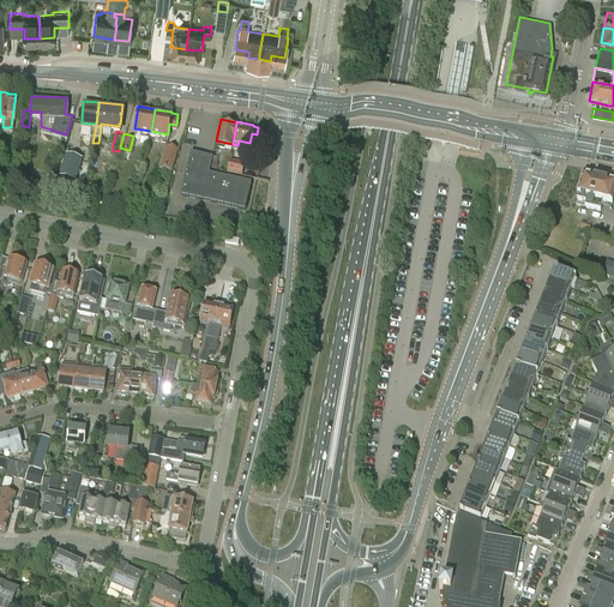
[(17,139),(8,138),(6,155),(14,156),(17,139)]
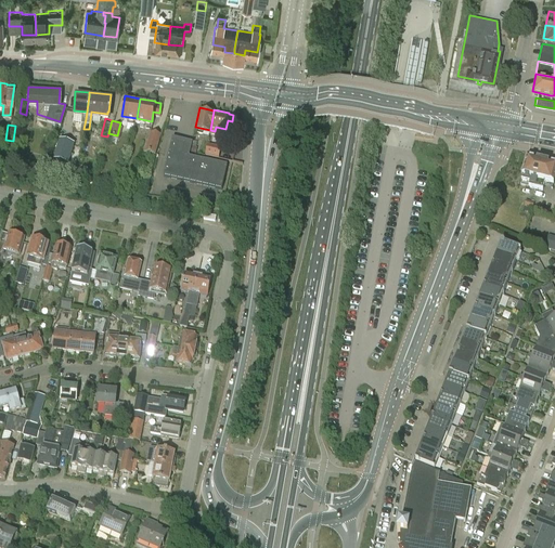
[(159,130),(150,128),(144,148),(154,152),(159,130)]
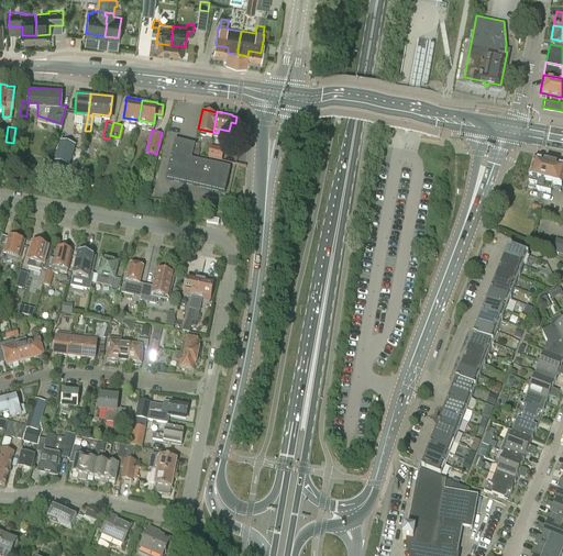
[(74,142),(59,137),(54,157),(68,162),(74,142)]
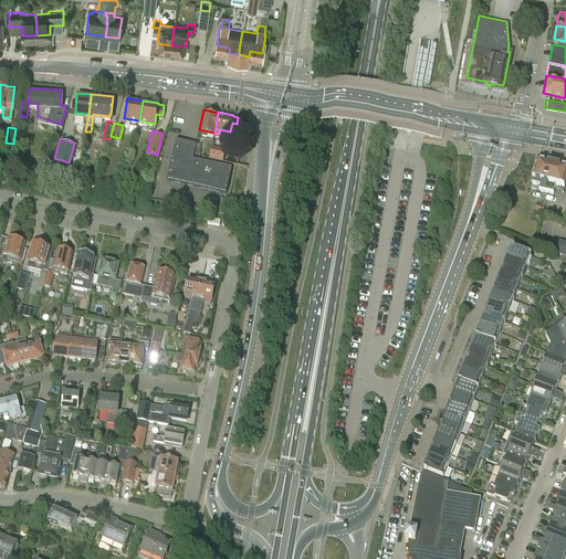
[(196,143),(176,138),(167,176),(226,189),(231,165),(192,155),(196,143)]
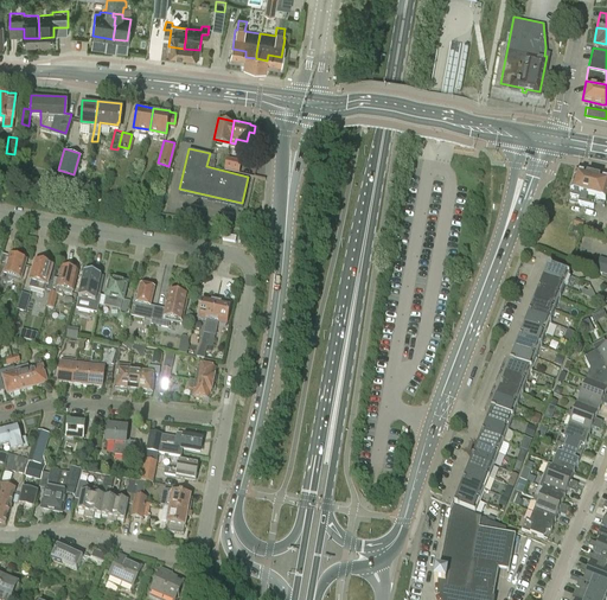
[(224,165),(241,168),(243,157),(227,154),(224,165)]
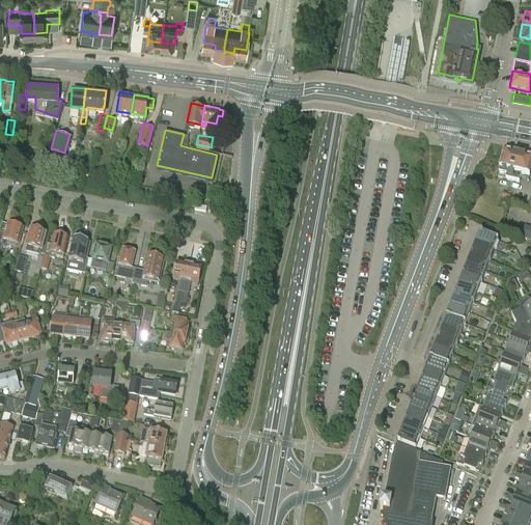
[(513,168),(518,149),(503,146),(498,164),(499,164),(497,172),(511,175),(513,168)]
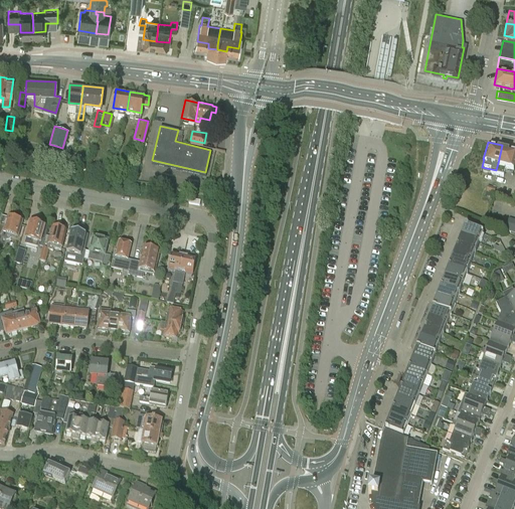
[(514,148),(502,145),(498,163),(496,170),(503,172),(505,165),(513,167),(514,157),(514,148)]
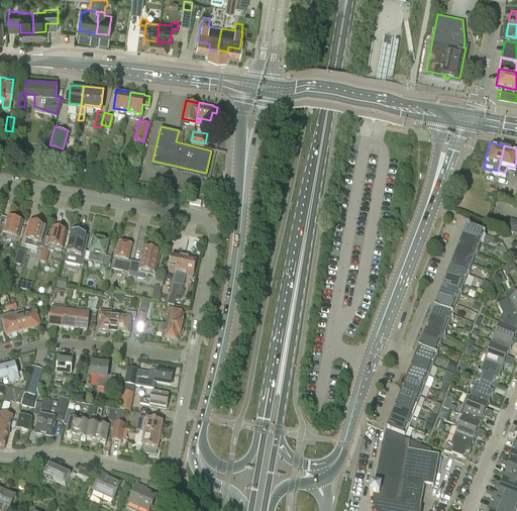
[(490,182),(488,188),(496,190),(498,184),(490,182)]
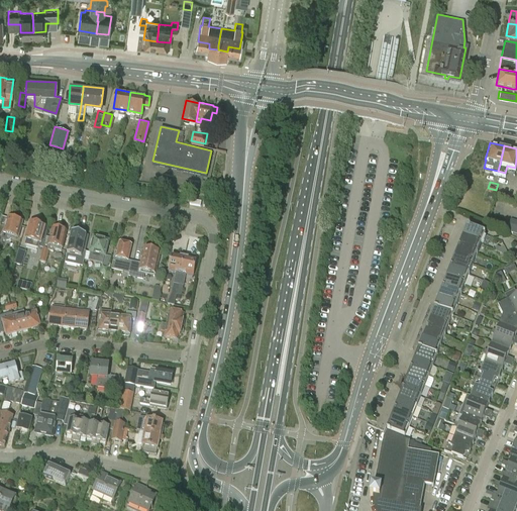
[(5,224),(0,222),(0,242),(2,235),(6,236),(8,236),(10,235),(11,234),(12,232),(17,233),(22,217),(8,213),(5,224)]
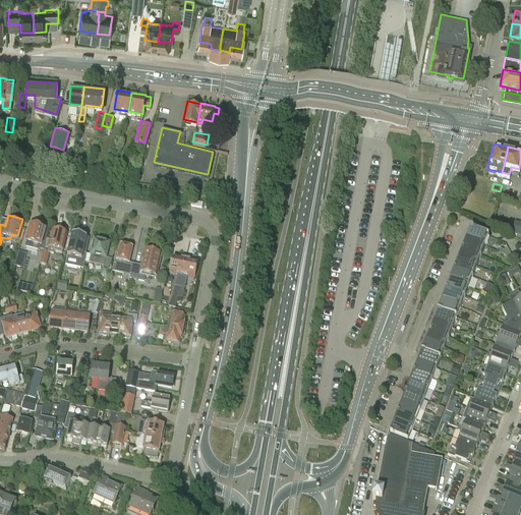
[(520,219),(514,217),(511,229),(520,231),(520,219)]
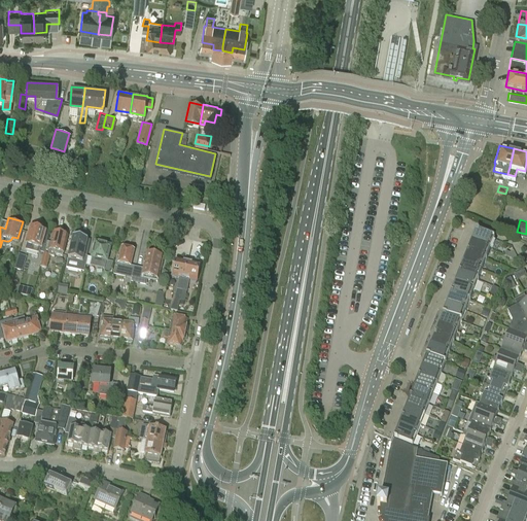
[(31,223),(25,246),(38,249),(44,228),(31,223)]
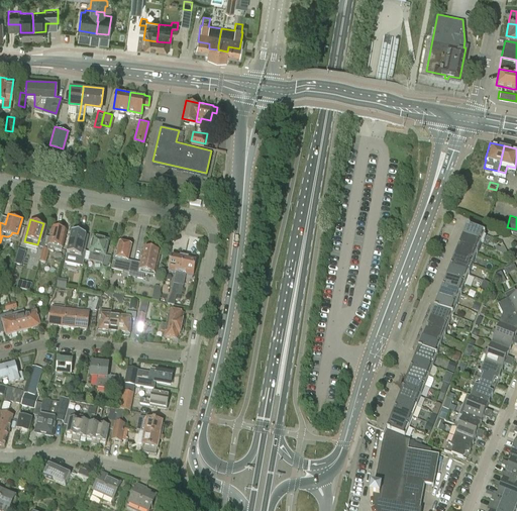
[(461,232),(481,239),(485,229),(466,222),(461,232)]
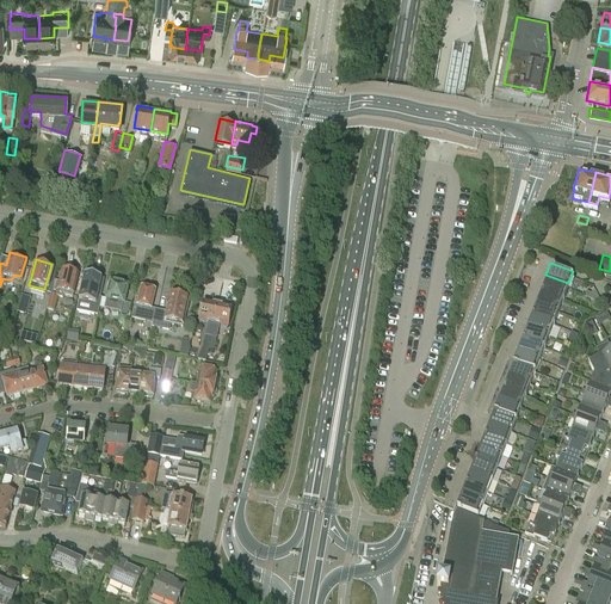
[(53,283),(51,283),(48,295),(48,296),(47,303),(54,304),(56,297),(57,290),(63,291),(63,290),(72,291),(73,288),(74,288),(78,269),(62,265),(60,273),(55,273),(53,283)]
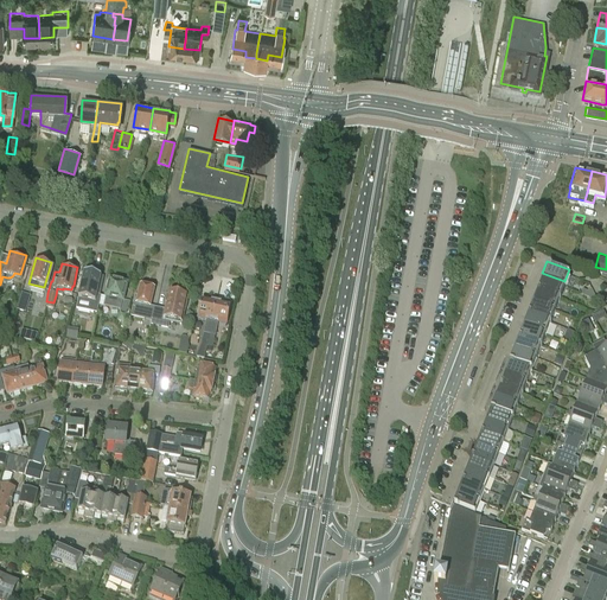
[(84,268),(77,304),(96,308),(101,291),(96,289),(101,270),(84,268)]
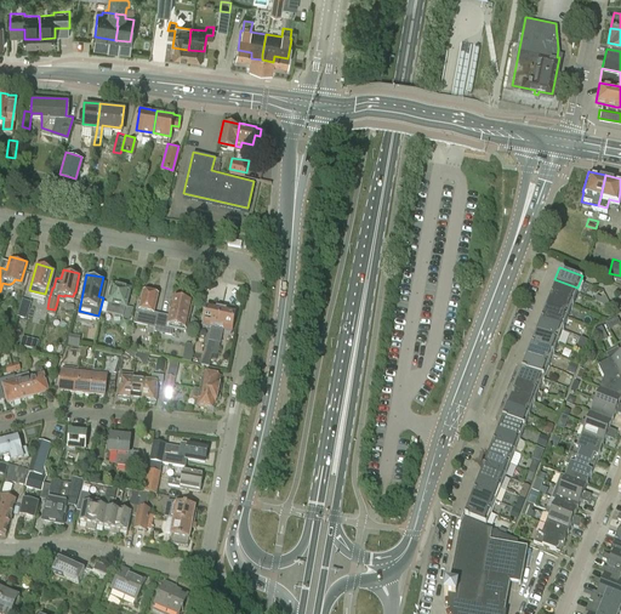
[(577,288),(554,279),(550,291),(573,300),(577,288)]
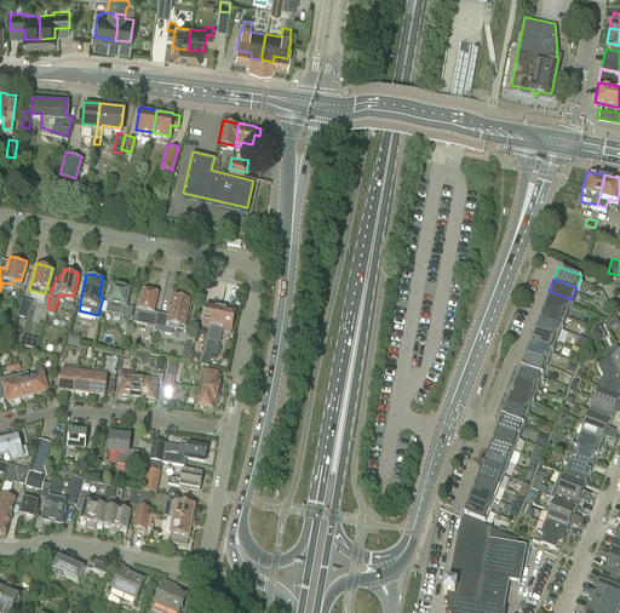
[(130,284),(113,280),(105,307),(122,310),(120,322),(127,324),(132,302),(126,301),(130,284)]
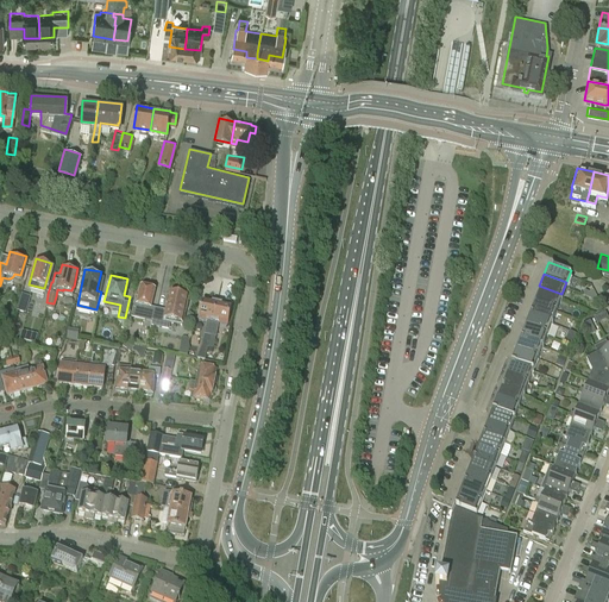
[(150,323),(151,319),(155,302),(151,302),(155,283),(140,280),(138,292),(135,290),(130,312),(144,314),(143,320),(150,323)]
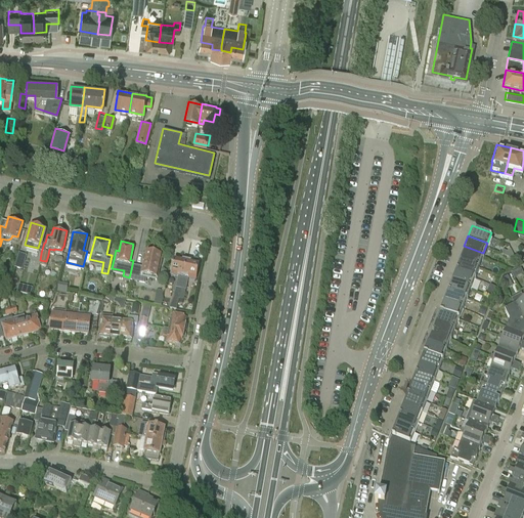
[(483,253),(464,246),(460,256),(479,263),(483,253)]
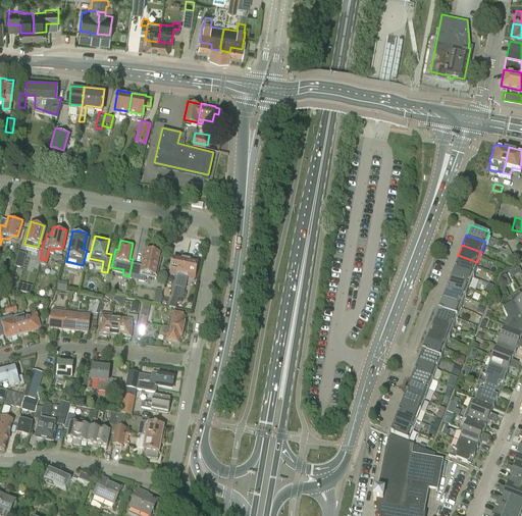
[(143,261),(133,259),(129,273),(144,276),(146,268),(156,271),(161,250),(146,247),(143,261)]
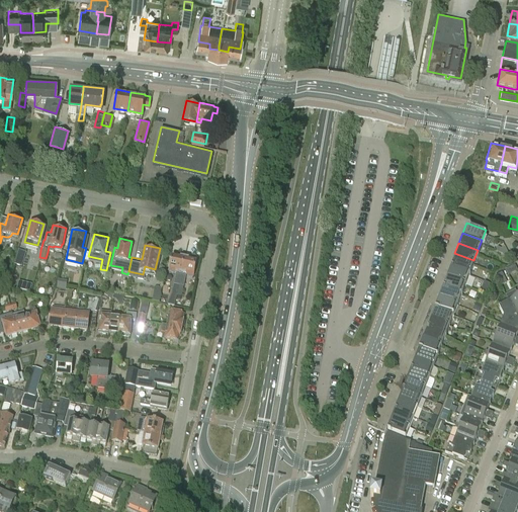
[(25,248),(18,246),(13,261),(21,263),(25,248)]
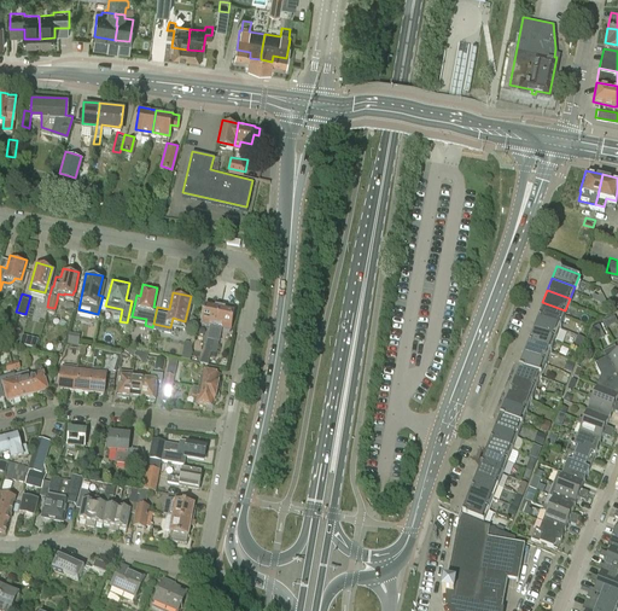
[(205,345),(210,347),(214,331),(220,302),(205,300),(202,319),(210,320),(208,335),(205,345)]
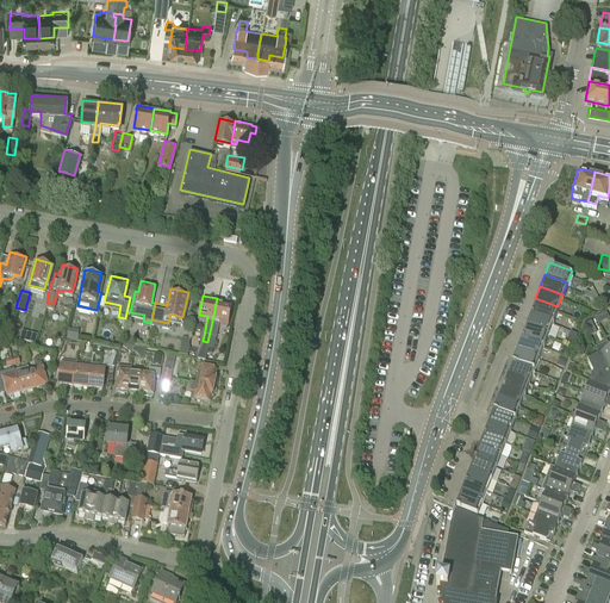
[(231,302),(217,298),(211,327),(207,342),(213,343),(218,318),(228,321),(231,302)]
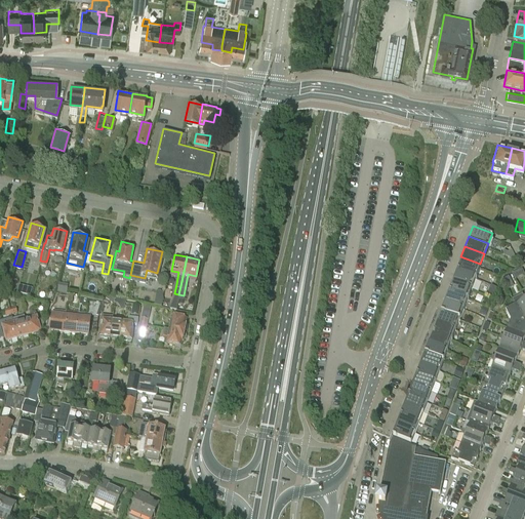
[(480,264),(460,256),(457,267),(476,274),(480,264)]
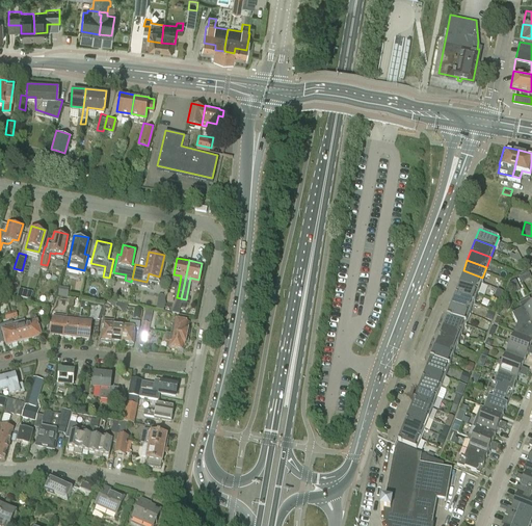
[(482,278),(463,270),(459,281),(478,289),(482,278)]
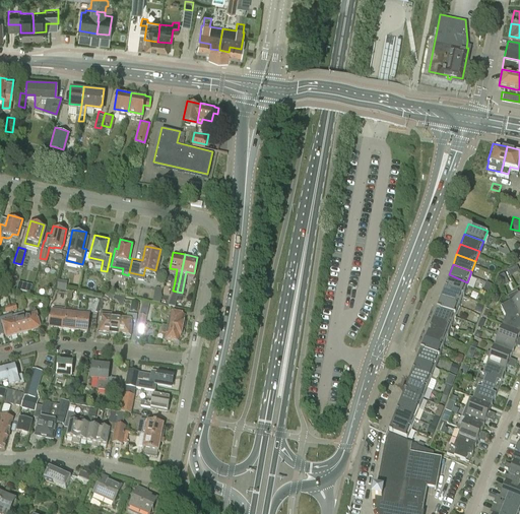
[(467,282),(449,274),(445,285),(463,293),(467,282)]
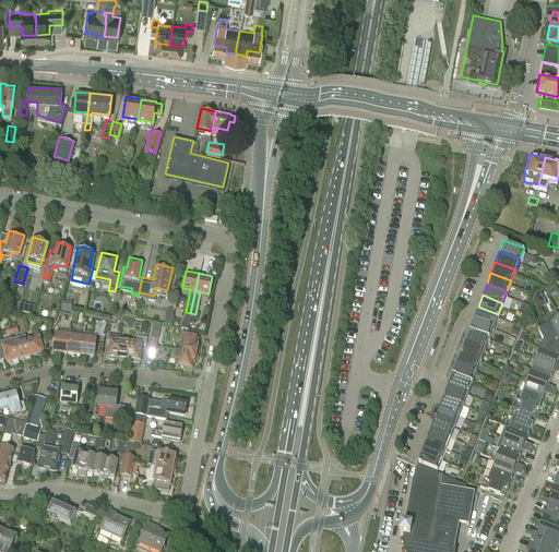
[(63,297),(61,304),(71,307),(73,298),(63,297)]
